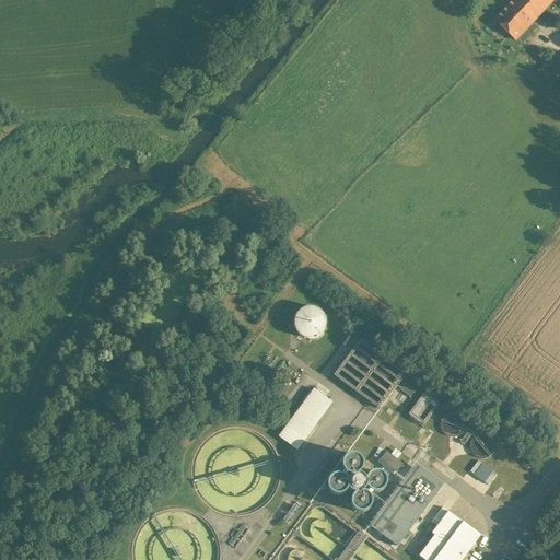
[(534,21),(511,0),(510,0),(492,19),(515,41),(534,21)]
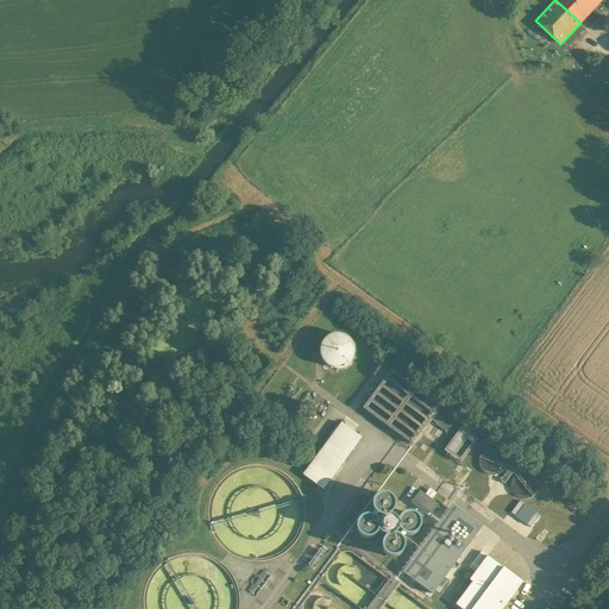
[(556,0),(581,23),(601,0),(556,0)]
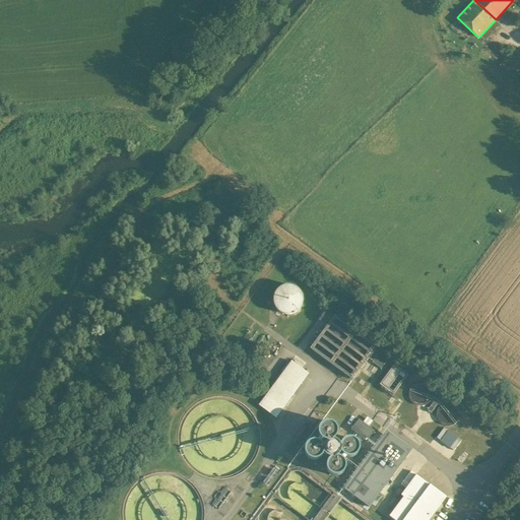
[(303,312),(300,286),(279,287),(282,314),(303,312)]
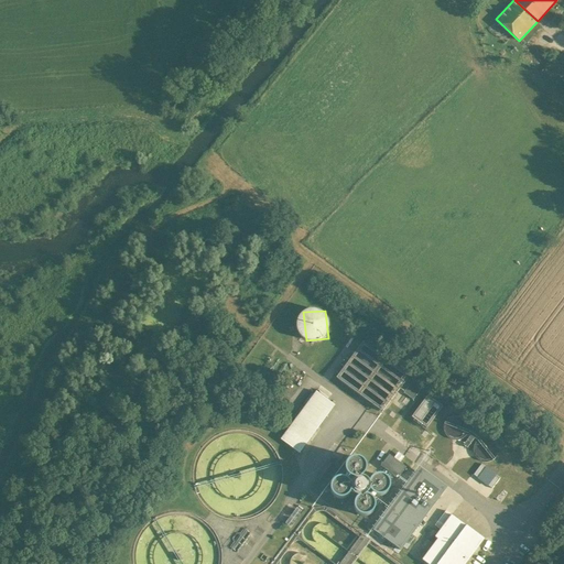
[(421,389),(411,382),(403,393),(413,400),(421,389)]
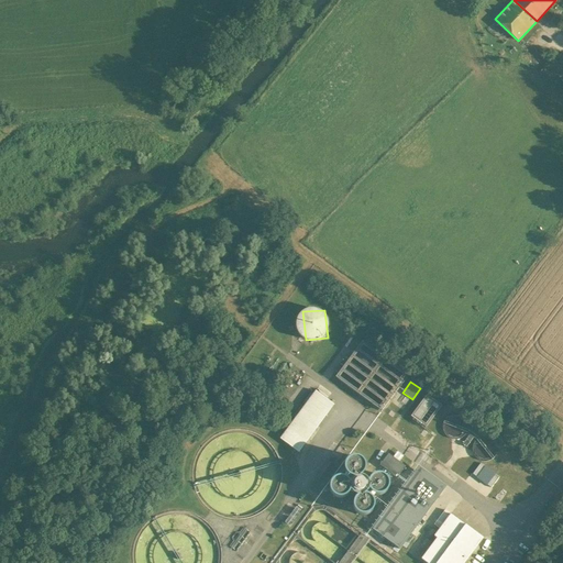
[(316,392),(299,414),(317,427),(333,405),(316,392)]
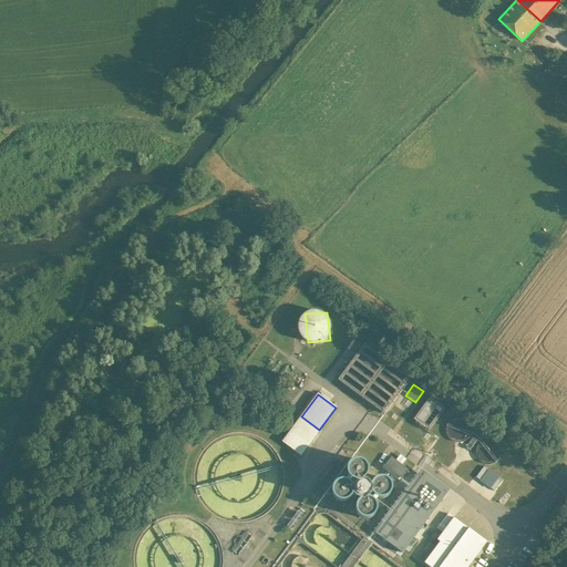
[(442,412),(426,401),(411,423),(426,434),(442,412)]
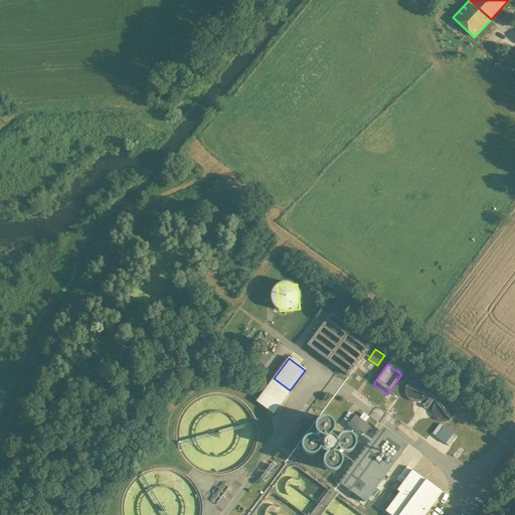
[(290,390),(274,378),(255,401),(273,414),(290,390)]
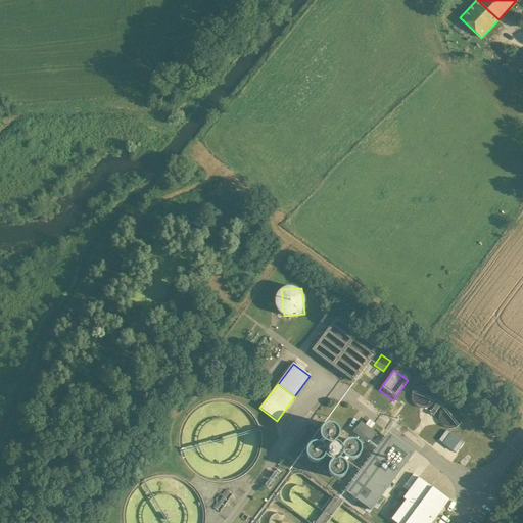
[(376,433),(361,422),(352,432),(369,443),(376,433)]
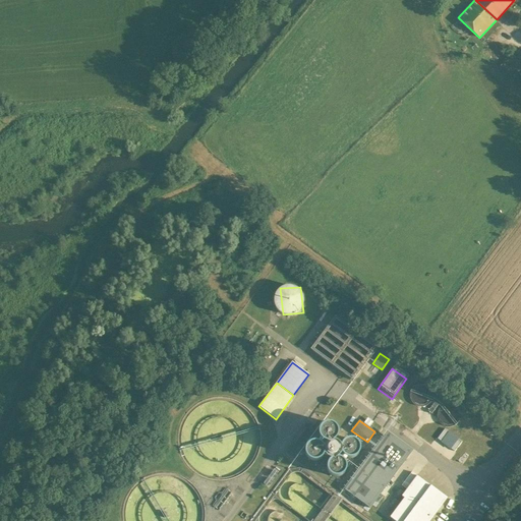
[(326,436),(328,439),(331,441),(336,442),(340,440),(342,437),(343,433),(343,428),(341,426),(338,423),(335,422),(331,423),(328,424),(326,428),(325,431),(326,436)]
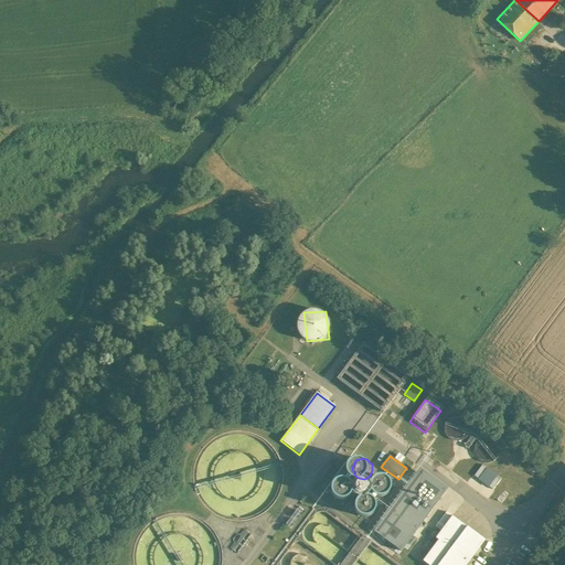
[(390,476),(385,476),(380,477),(376,481),(375,486),(377,491),(381,494),(385,497),(390,496),(394,492),(396,489),(396,483),(395,480),(393,478),(390,476)]
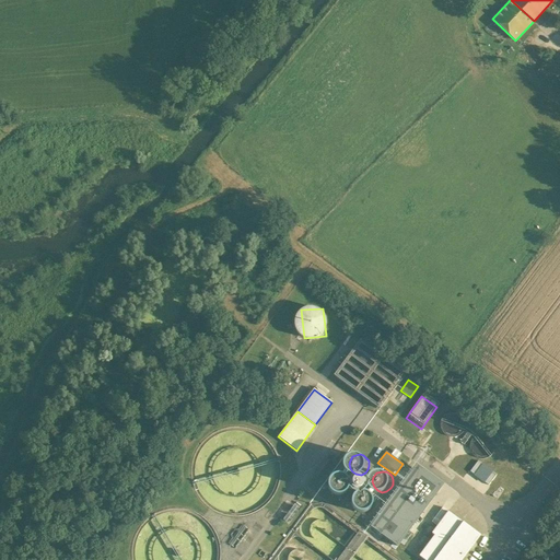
[(353,480),(354,483),(353,488),(358,492),(363,492),(369,491),(374,487),(372,481),(373,477),(370,474),(365,473),(361,475),(356,474),(353,480)]
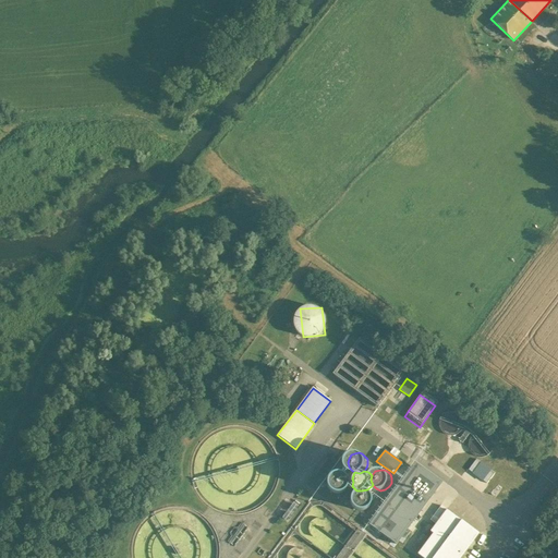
[(344,473),(342,473),(338,474),(335,476),(332,481),(332,485),(335,489),(339,493),(344,493),(350,490),(352,486),(353,482),(352,478),(351,477),(349,475),(344,473)]
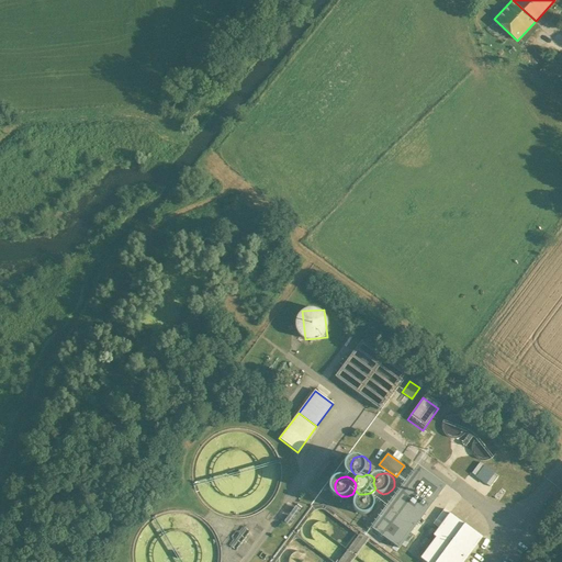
[(370,493),(364,494),(360,497),(358,502),(358,506),(360,510),(364,514),(371,515),(377,512),(379,507),(380,502),(378,497),(374,495),(370,493)]
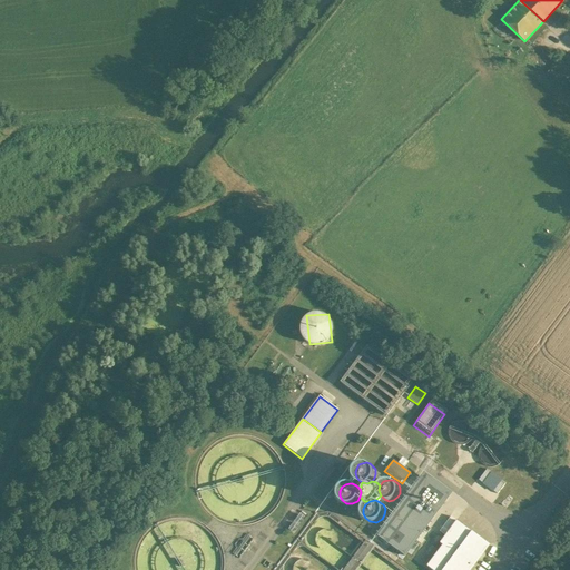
[(470,569),(489,546),(450,517),(440,532),(445,536),(440,543),(442,546),(426,566),(431,569),(470,569)]
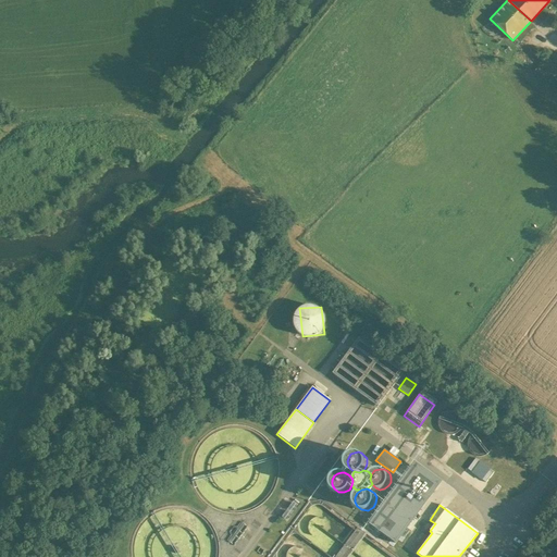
[(408,519),(398,511),(394,516),(405,524),(408,519)]
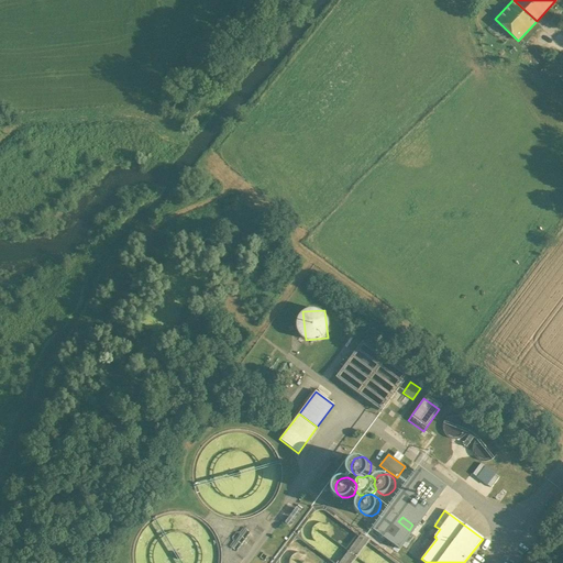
[(409,530),(398,521),(393,529),(404,537),(409,530)]
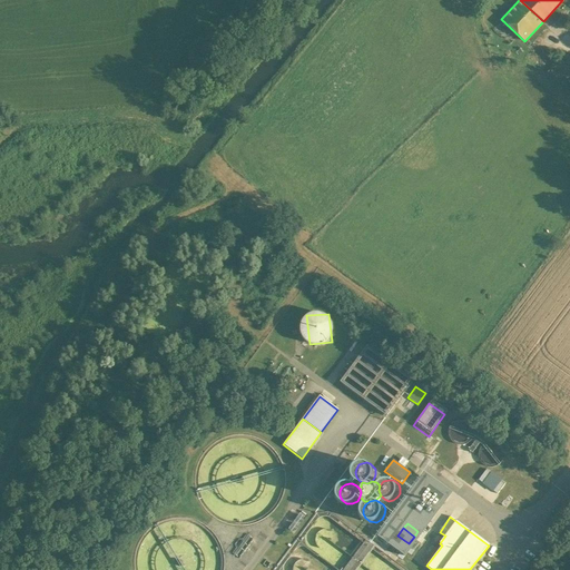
[(409,543),(397,536),(394,541),(404,549),(409,543)]
